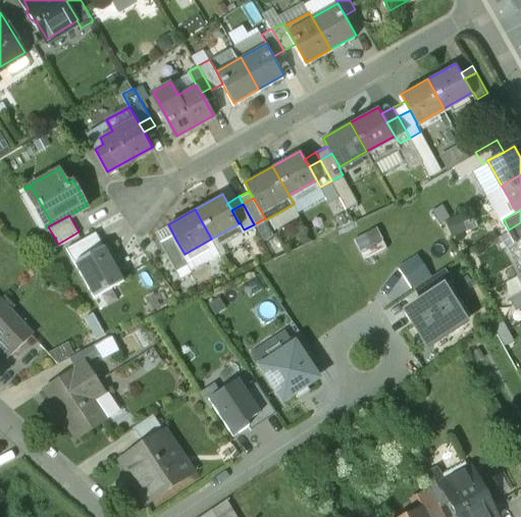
[(364,255),(384,244),(373,222),(352,234),(364,255)]
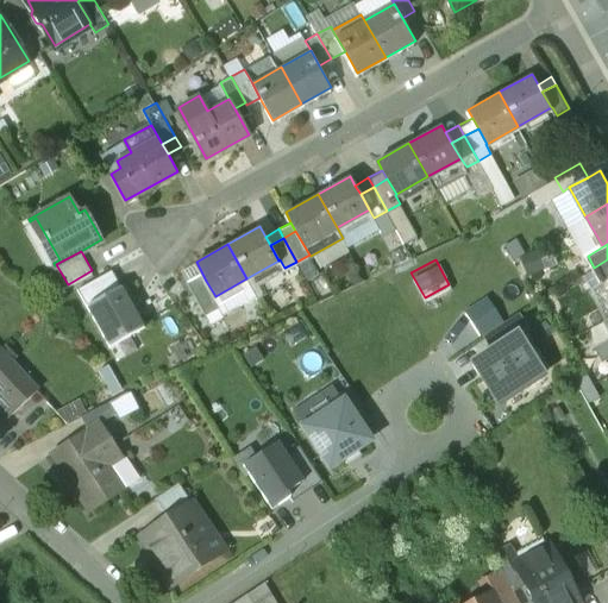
[(607,259),(594,268),(601,280),(607,276),(607,259)]
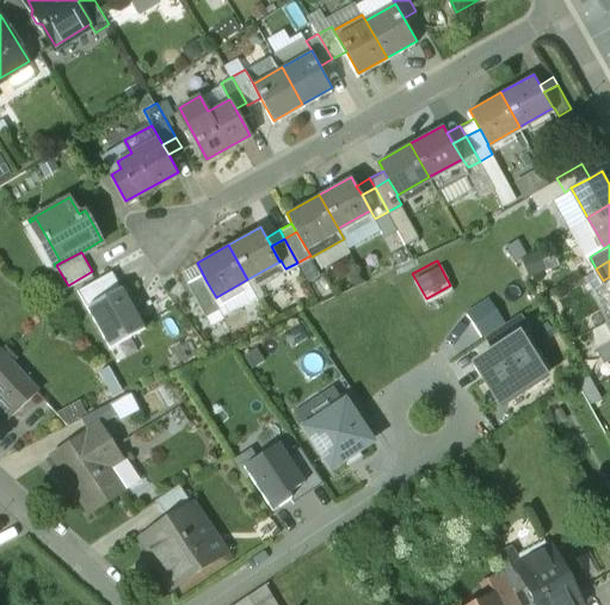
[(112,269),(79,288),(87,303),(122,284),(112,269)]
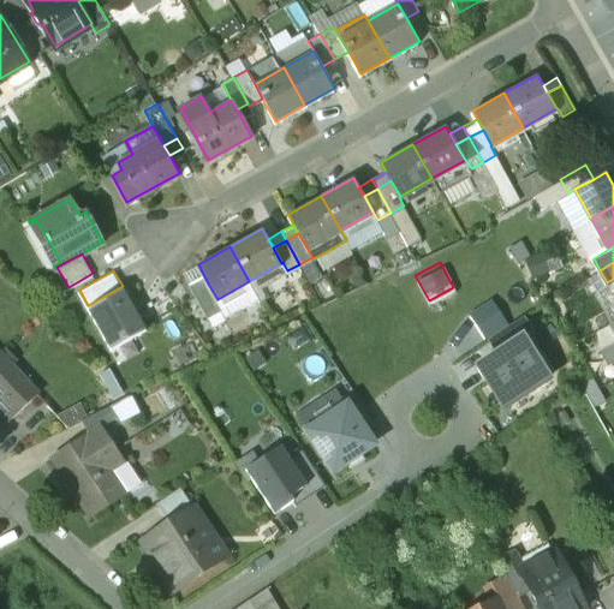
[(189,282),(194,291),(208,284),(203,274),(189,282)]
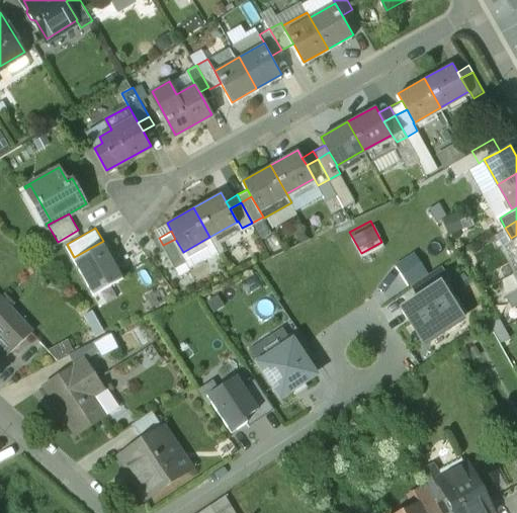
[(183,252),(175,239),(163,245),(175,265),(186,259),(182,252),(183,252)]
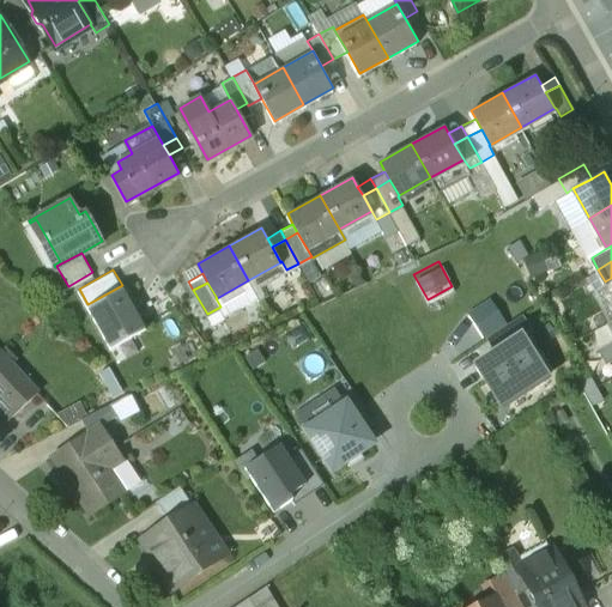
[(122,285),(88,304),(111,346),(141,329),(134,316),(143,311),(137,299),(132,302),(122,285)]
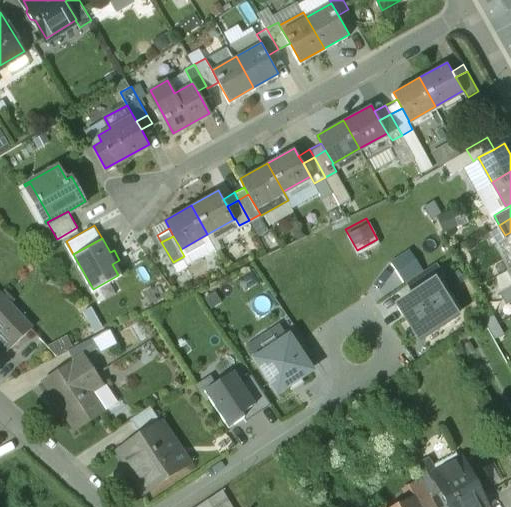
[(414,292),(434,278),(441,274),(433,262),(406,280),(414,292)]
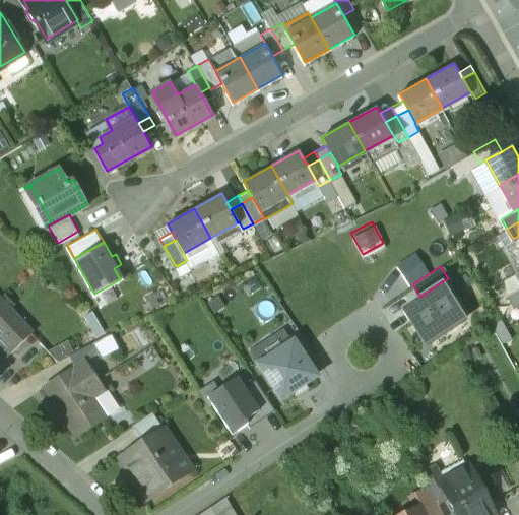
[(420,297),(403,308),(426,342),(463,317),(441,282),(420,297)]
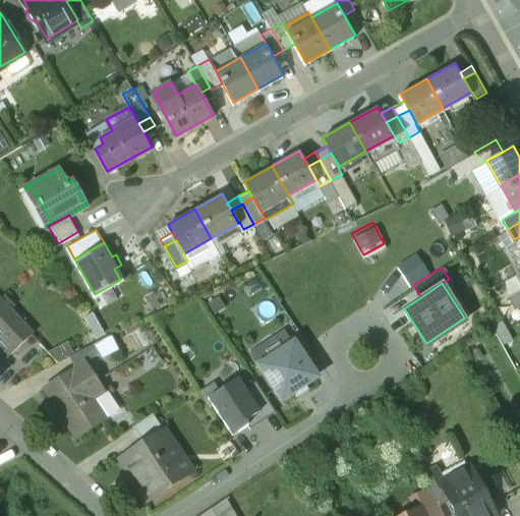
[(0,296),(0,339),(11,351),(33,331),(0,296)]
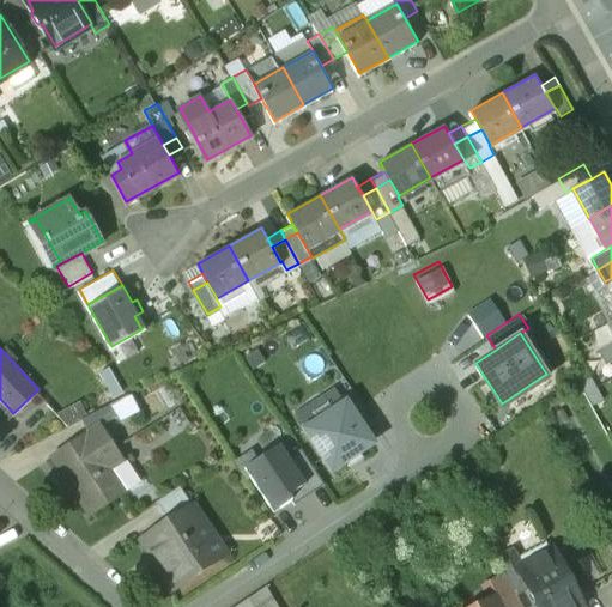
[(346,401),(367,431),(379,424),(355,388),(343,396),(346,401)]
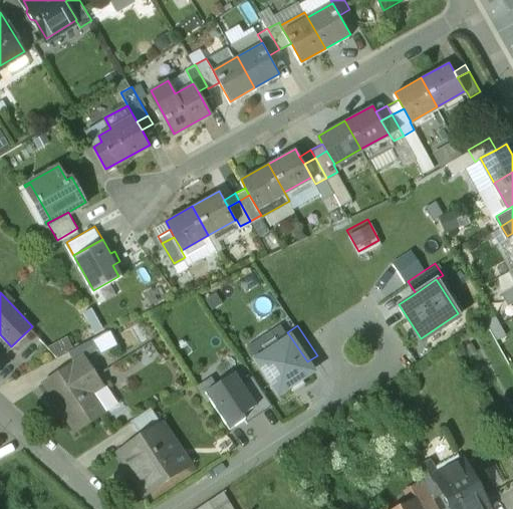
[(307,361),(290,336),(257,357),(278,391),(311,368),(307,361)]
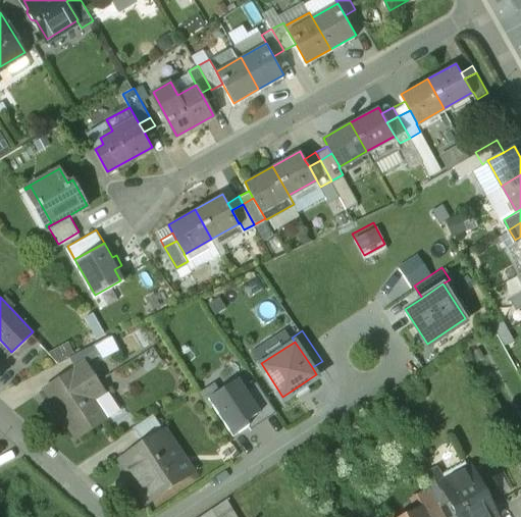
[(93,343),(69,355),(75,365),(85,359),(86,360),(98,352),(93,343)]
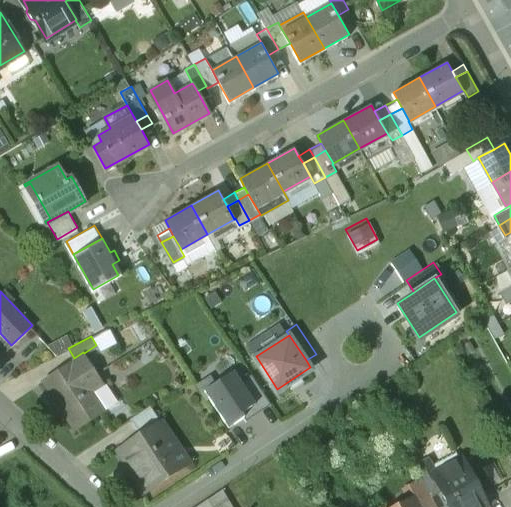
[(74,358),(43,379),(76,428),(116,401),(84,353),(83,352),(74,358)]
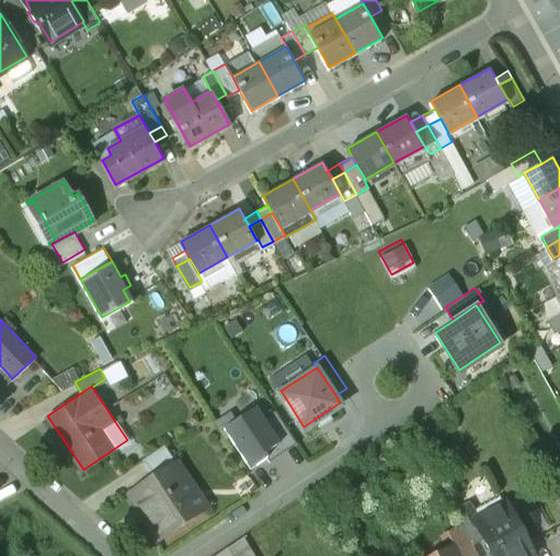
[(225,426),(251,466),(267,456),(269,455),(265,451),(281,441),(264,416),(256,405),(225,426)]
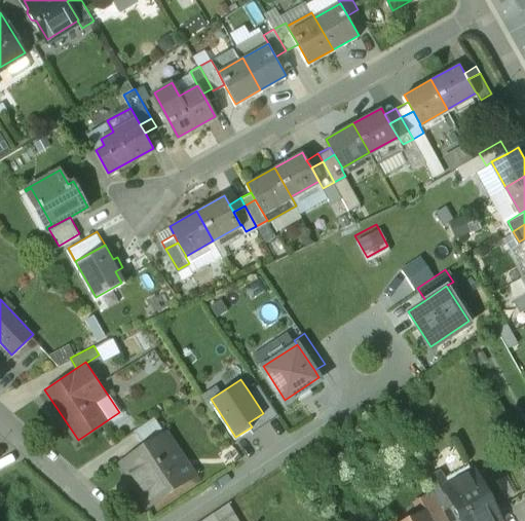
[(252,426),(251,428),(253,431),(278,413),(259,382),(248,389),(263,413),(249,422),(252,426)]
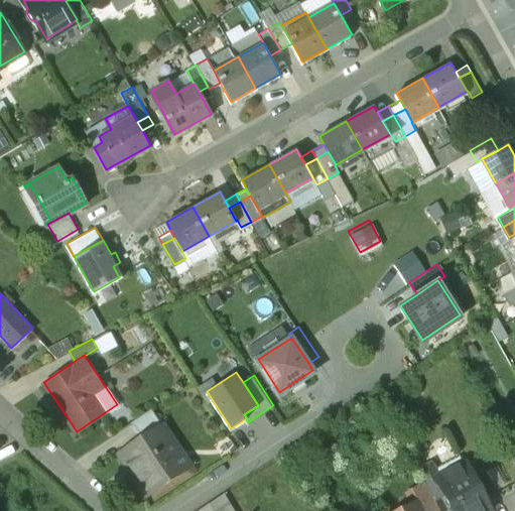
[(151,407),(131,420),(141,436),(156,426),(157,428),(162,425),(151,407)]
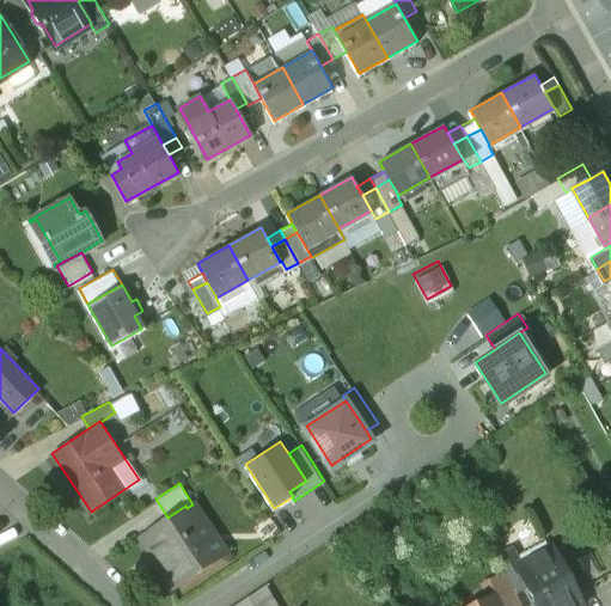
[(167,518),(141,536),(173,586),(214,558),(201,538),(205,536),(187,508),(185,506),(167,518)]
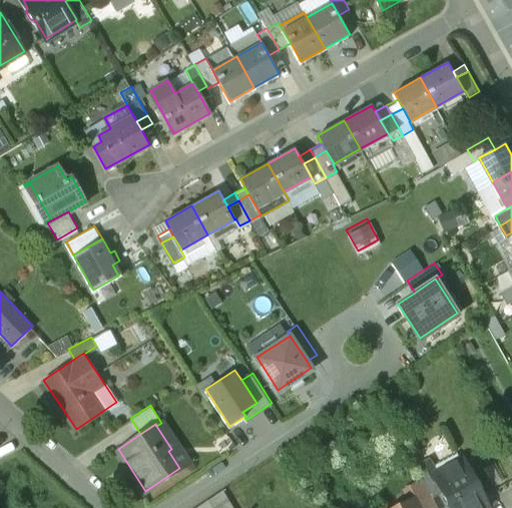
[(429,456),(415,464),(423,478),(432,495),(442,489),(437,479),(440,478),(436,471),(429,456)]
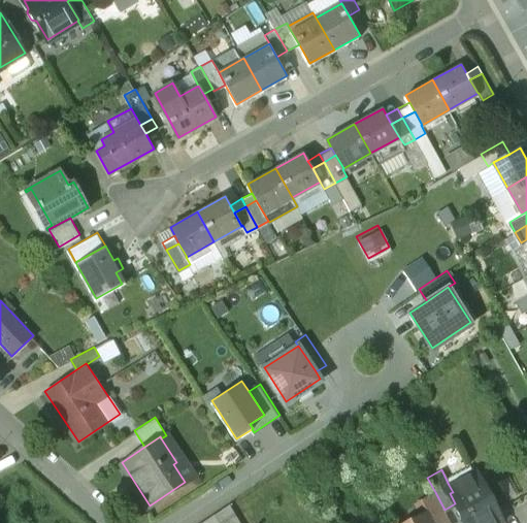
[(502,522),(474,470),(449,485),(453,492),(450,493),(455,503),(464,522),(502,522)]
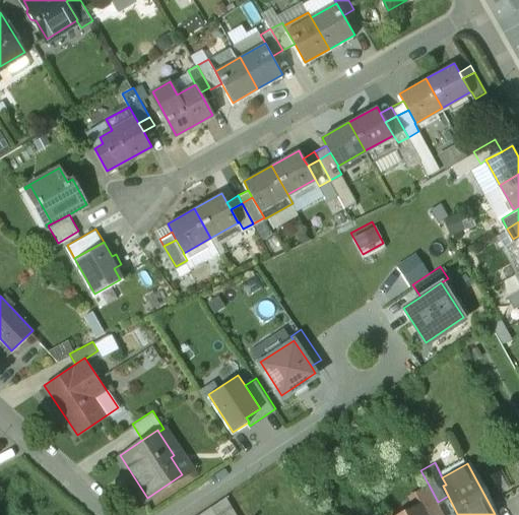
[(444,514),(438,502),(429,485),(415,492),(422,504),(423,503),(429,514),(444,514)]
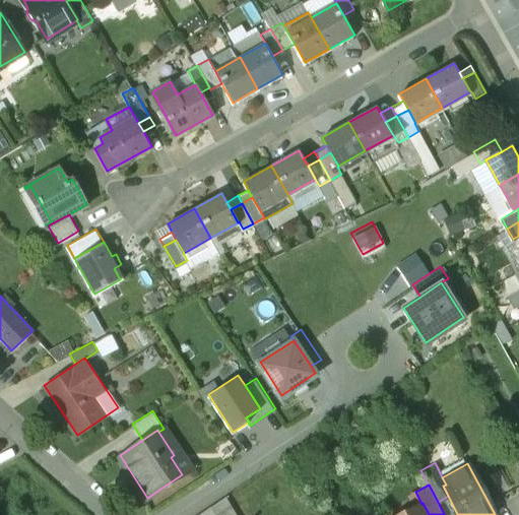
[(238,487),(195,514),(244,514),(252,510),(238,487)]
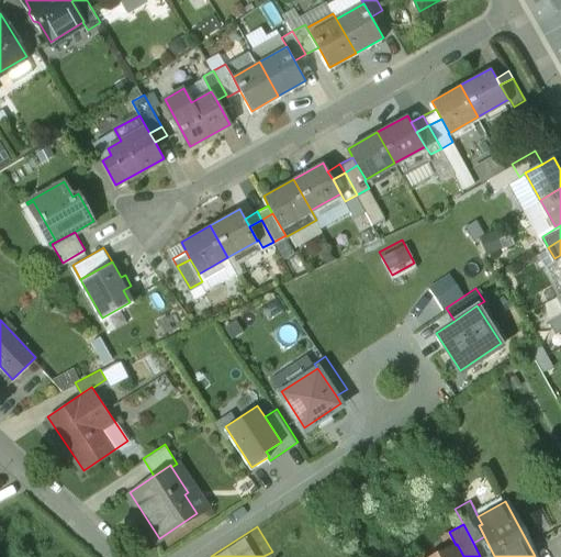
[(456,545),(432,556),(463,556),(457,544),(456,545)]
